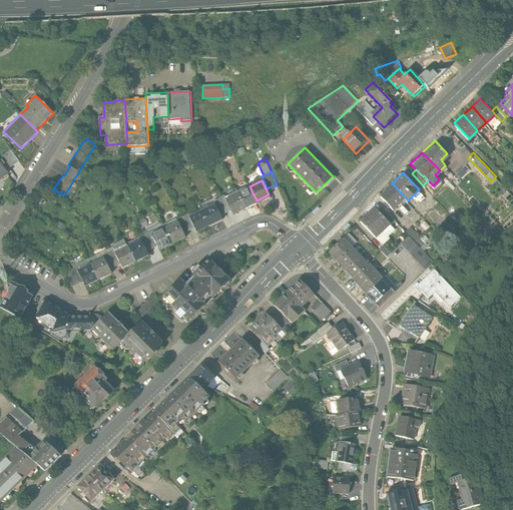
[(393,207),(405,196),(392,183),(380,194),(393,207)]
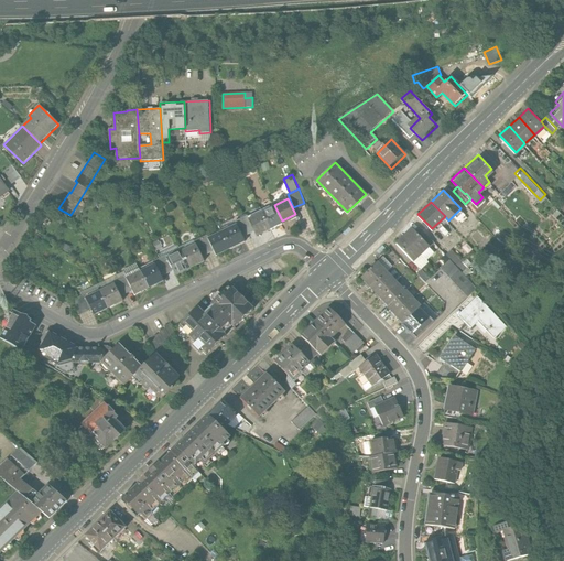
[(274,205),(262,211),(270,227),(282,220),(274,205)]
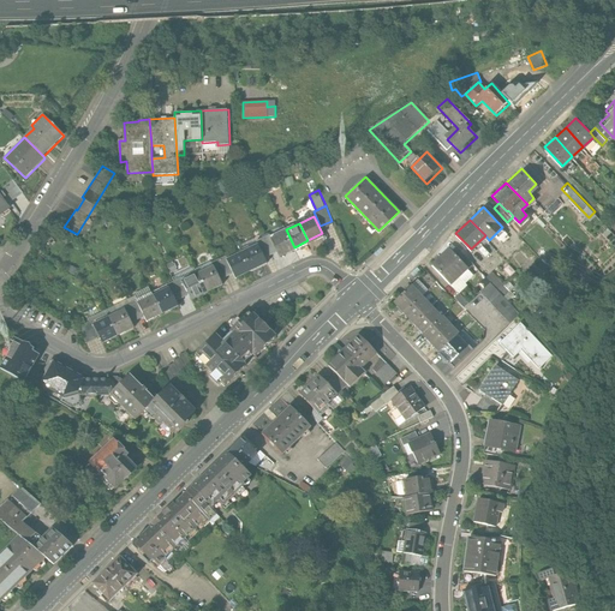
[(280,253),(294,247),(286,229),(272,237),(278,249),(280,253)]
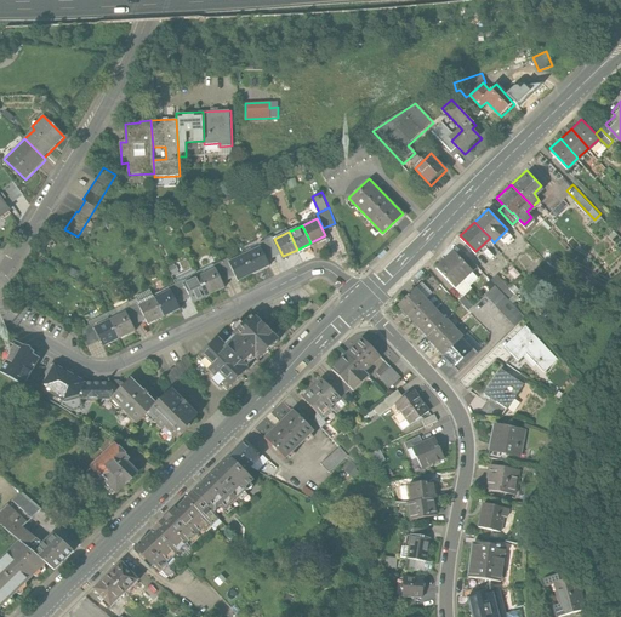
[(266,257),(280,251),(274,239),(272,233),(257,240),(260,245),(266,257)]
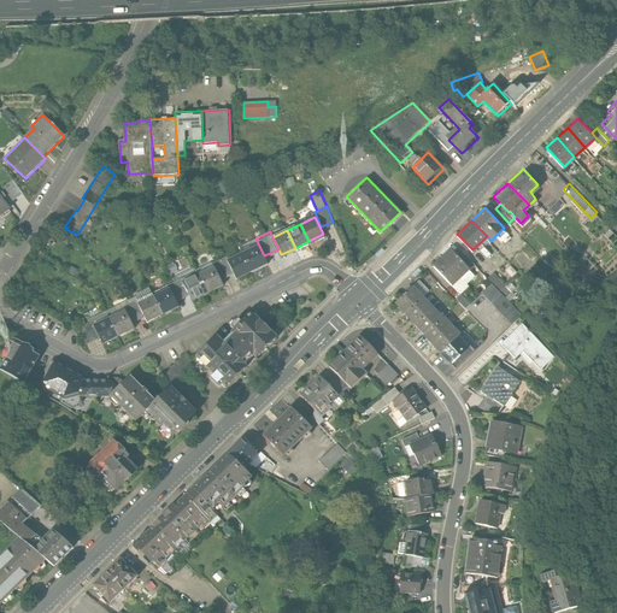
[(258,243),(242,251),(251,270),(266,261),(264,255),(258,243)]
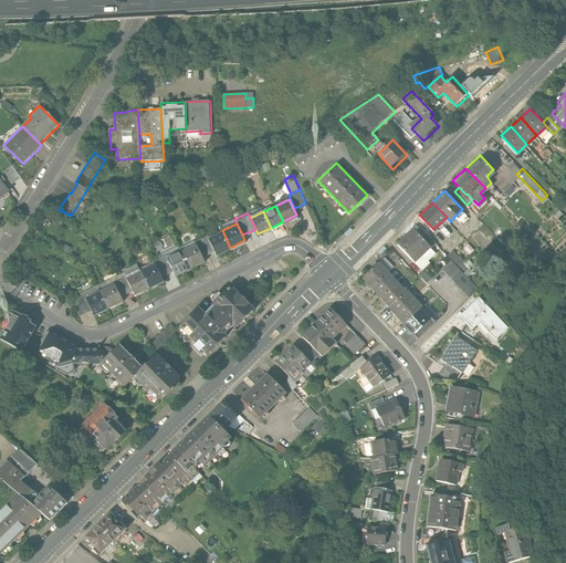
[(411,225),(402,232),(420,251),(429,243),(415,229),(411,225)]
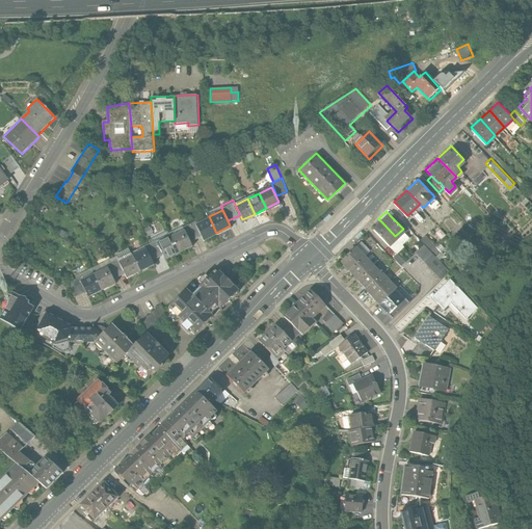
[(394,211),(390,215),(403,229),(404,231),(408,227),(394,211)]
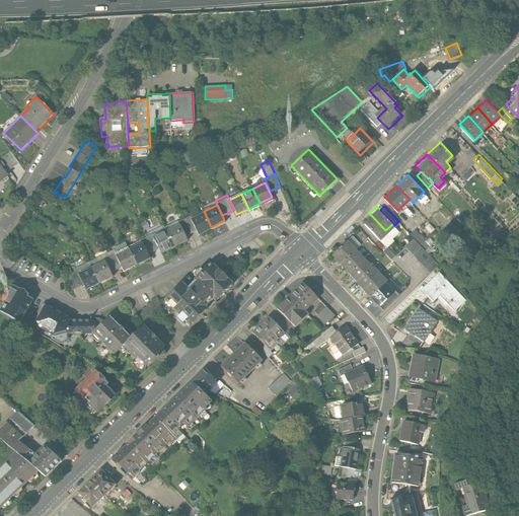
[(199,233),(211,227),(204,211),(191,218),(196,228),(199,233)]
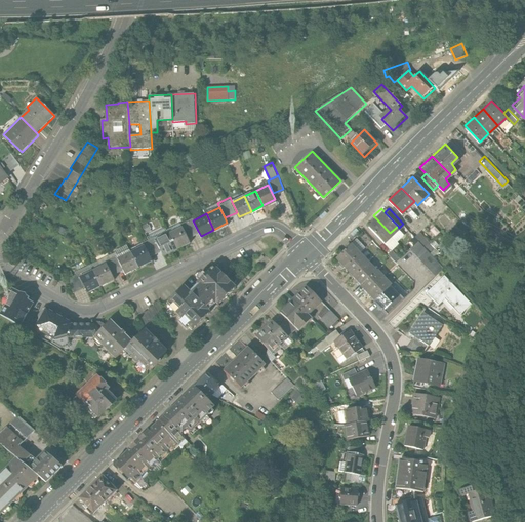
[(382,240),(390,233),(373,215),(366,223),(382,240)]
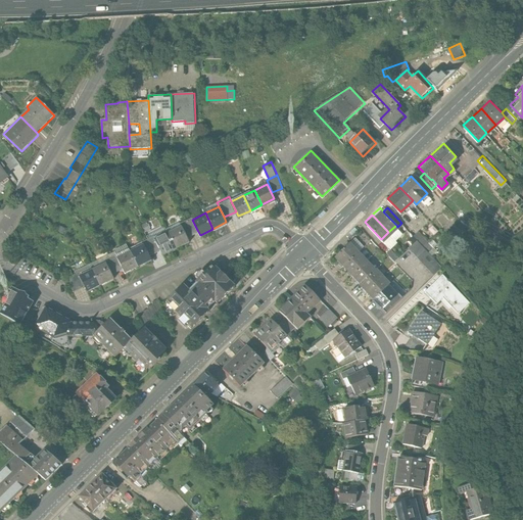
[(187,235),(197,230),(192,220),(190,216),(180,221),(182,224),(187,235)]
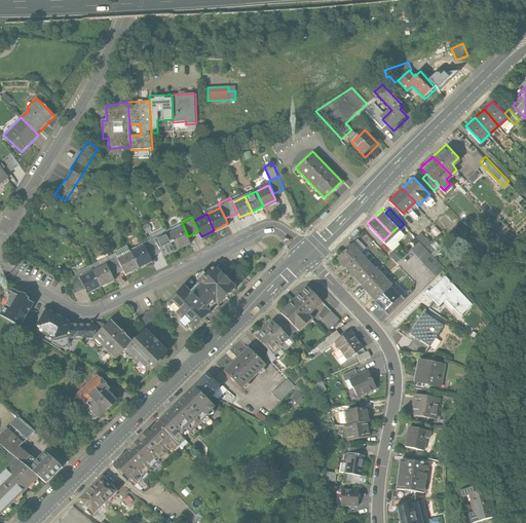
[(183,225),(170,231),(177,248),(190,240),(188,236),(183,225)]
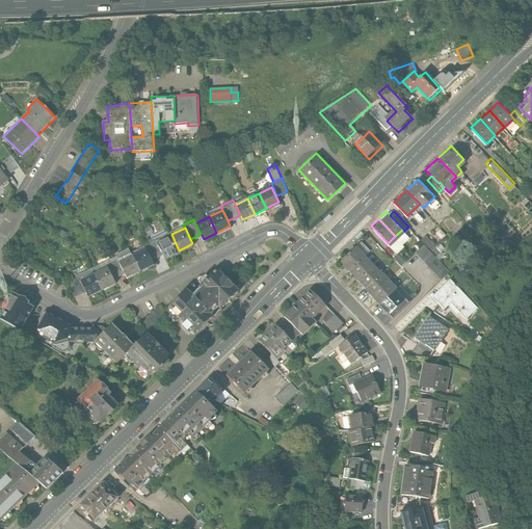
[(419,238),(423,242),(435,255),(441,249),(425,233),(419,238)]
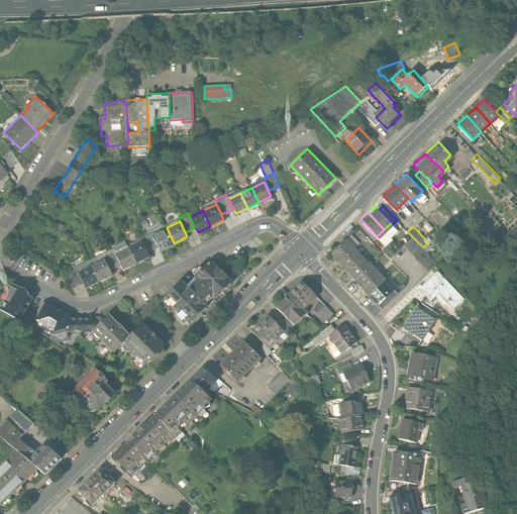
[(161,249),(174,243),(167,227),(153,234),(159,245),(161,249)]
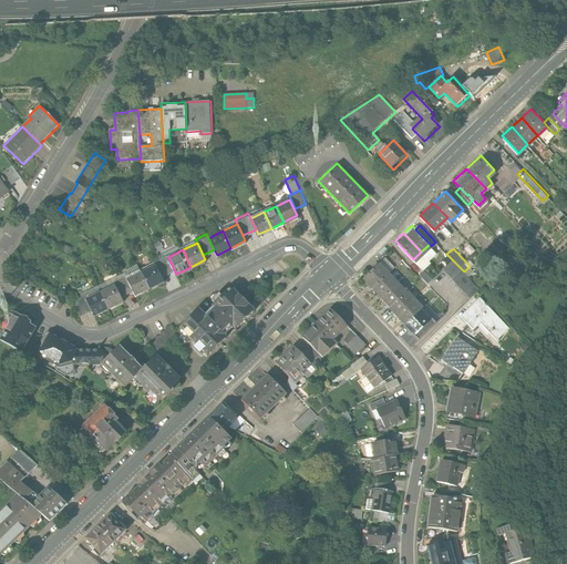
[(162,275),(174,269),(168,257),(166,253),(154,259),(156,263),(162,275)]
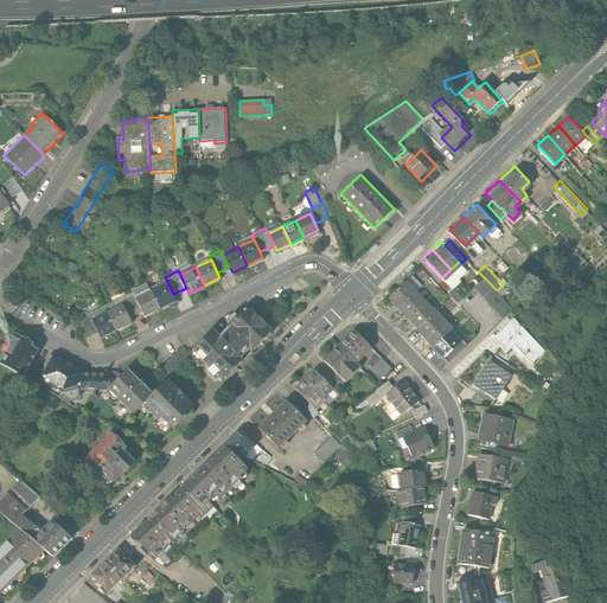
[(483,276),(473,286),(503,316),(512,307),(497,290),(483,276)]
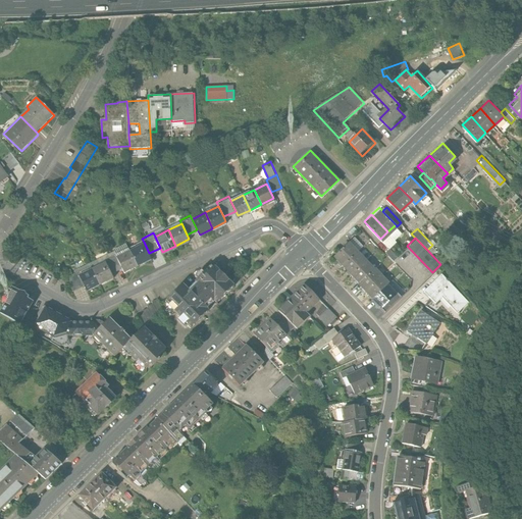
[(333,255),(342,263),(357,249),(349,241),(333,255)]
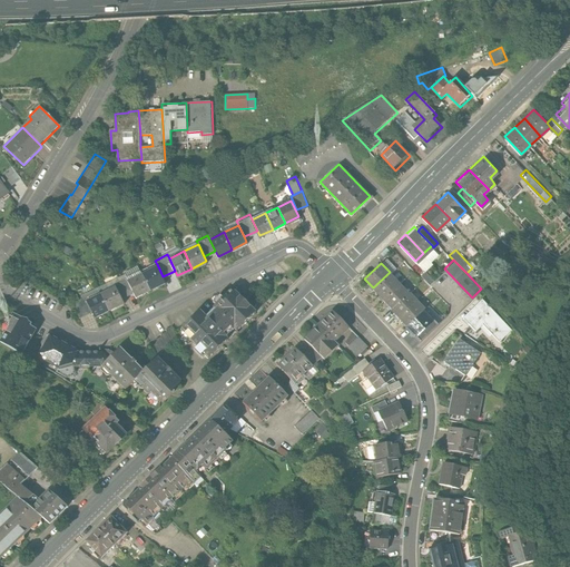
[(157,264),(143,271),(150,289),(165,281),(163,276),(157,264)]
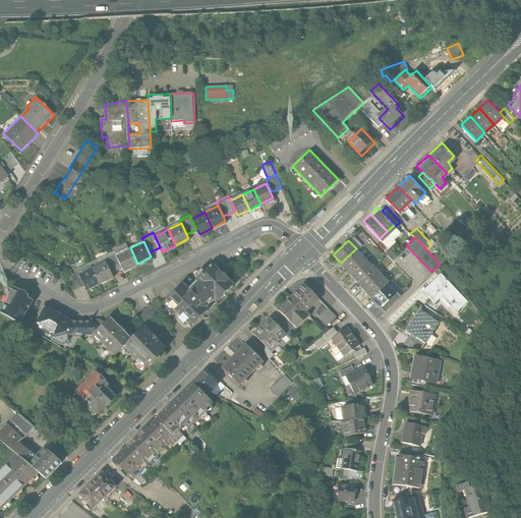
[(384,250),(392,259),(397,254),(388,246),(384,250)]
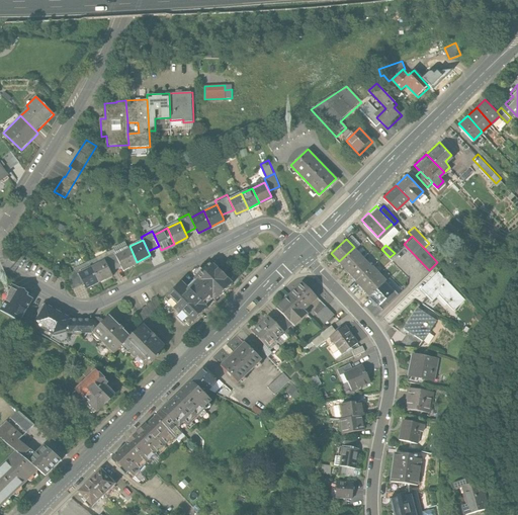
[(123,268),(137,262),(130,246),(116,253),(121,264),(123,268)]
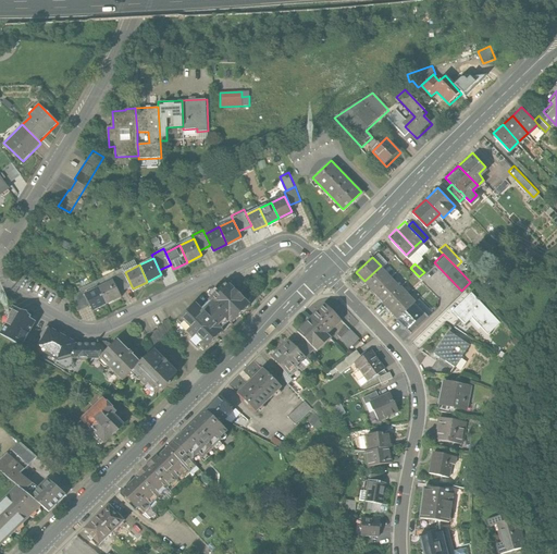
[(388,274),(381,266),(364,281),(372,290),(388,274)]
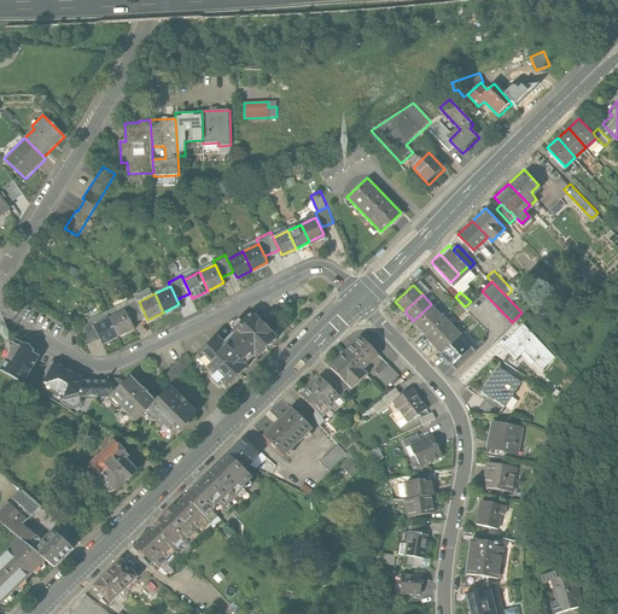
[(130,321),(145,315),(139,302),(138,298),(123,304),(124,308),(130,321)]
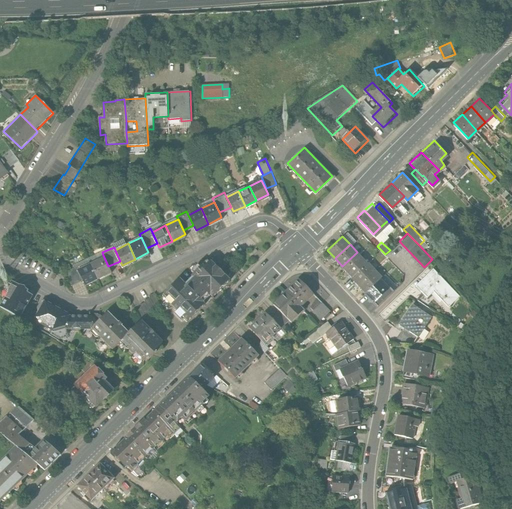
[(342,266),(350,274),(365,260),(357,252),(342,266)]
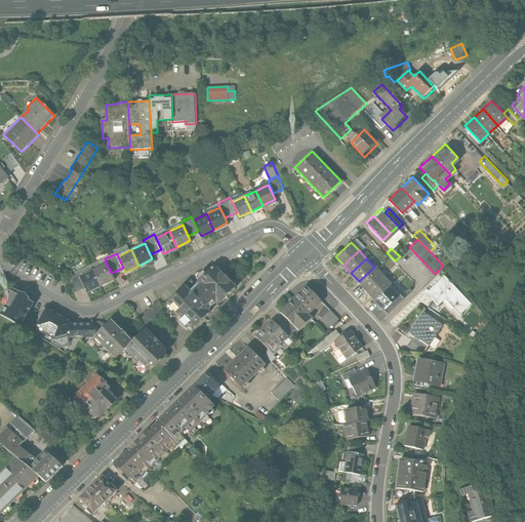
[(106,262),(92,268),(101,284),(113,277),(111,273),(106,262)]
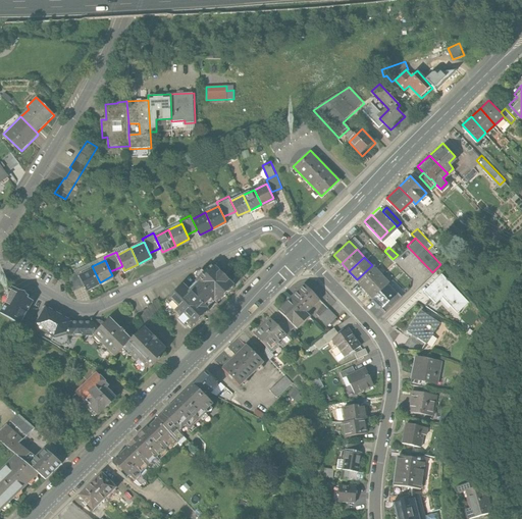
[(199,280),(194,286),(202,294),(209,287),(223,272),(215,264),(207,271),(205,269),(196,277),(199,280)]
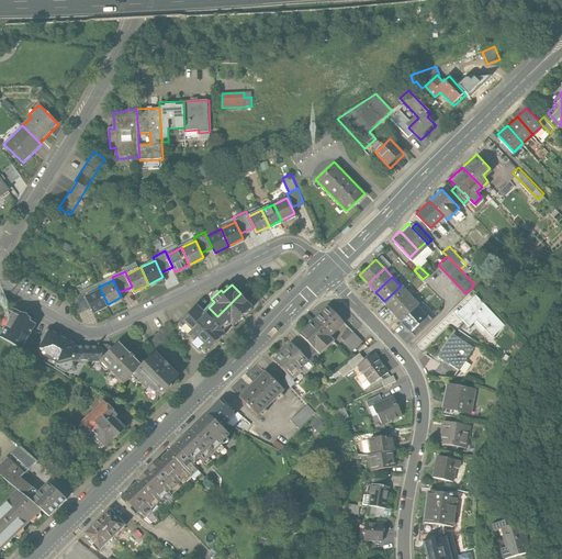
[(384,301),(392,310),(408,295),(401,286),(384,301)]
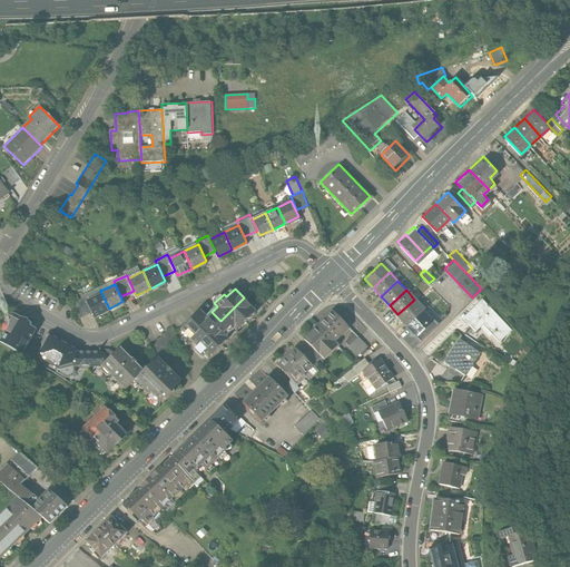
[(95,315),(109,309),(100,291),(87,299),(92,310),(95,315)]
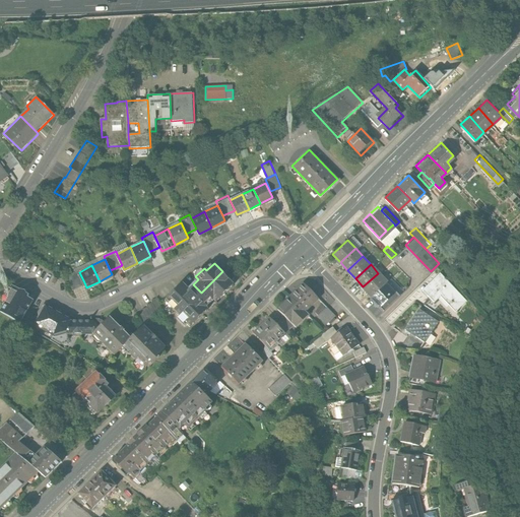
[(73,287),(84,282),(79,272),(77,268),(67,274),(73,287)]
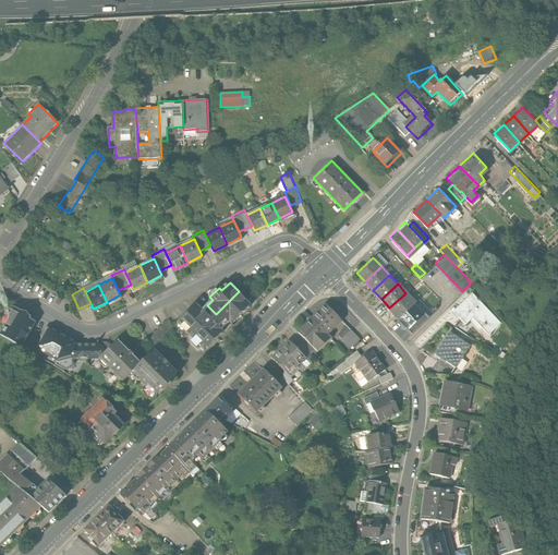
[(471,290),(452,309),(464,322),(472,314),(488,333),(500,322),(471,290)]
